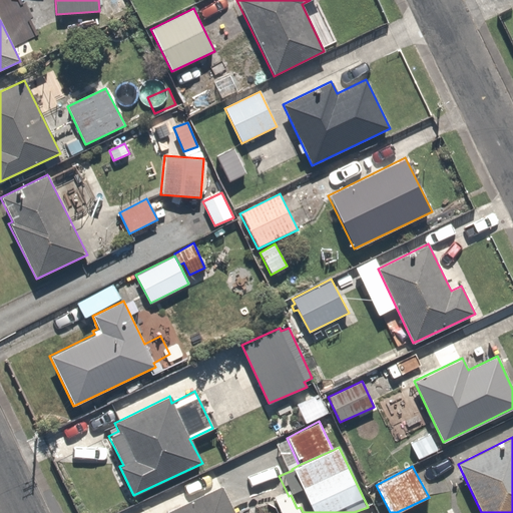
[(233,512),(221,486),(165,512),(233,512)]
